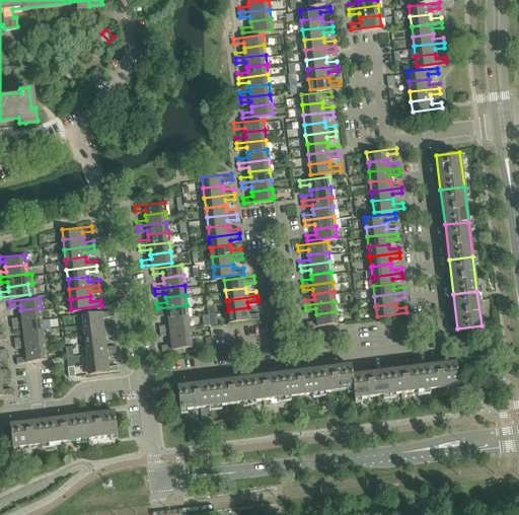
[(188,314),(187,305),(157,308),(157,313),(167,312),(168,317),(188,314)]
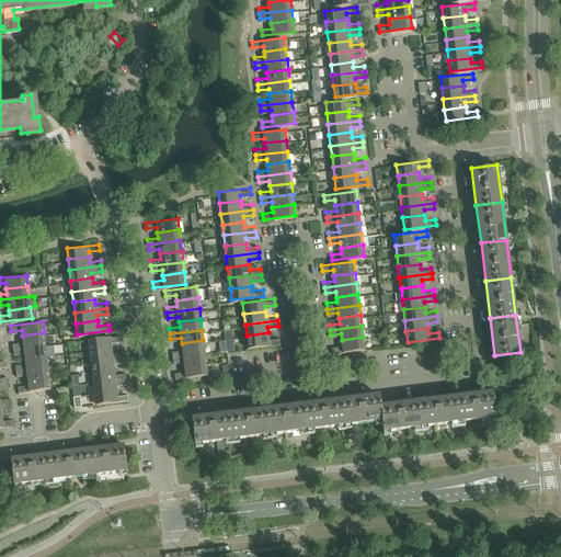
[(44,332),(22,336),(23,340),(12,342),(13,348),(45,343),(44,332)]
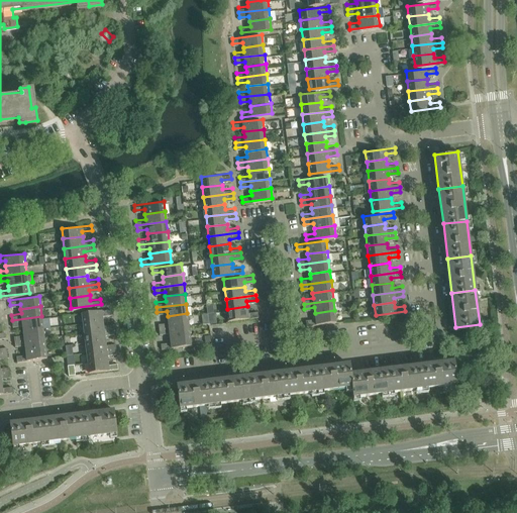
[(247,306),(227,309),(228,319),(257,315),(257,310),(247,311),(247,306)]
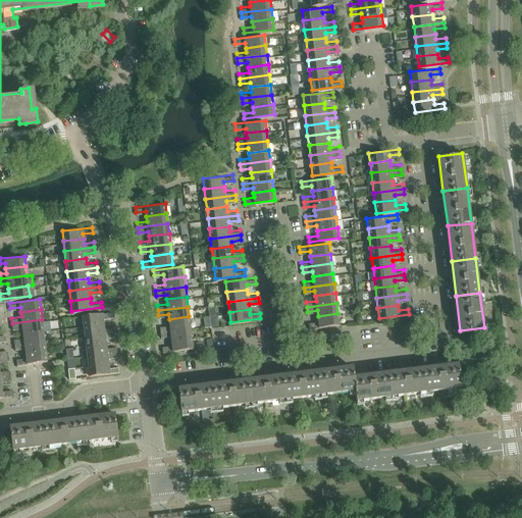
[(82,314),(84,324),(103,321),(103,317),(112,315),(112,310),(82,314)]
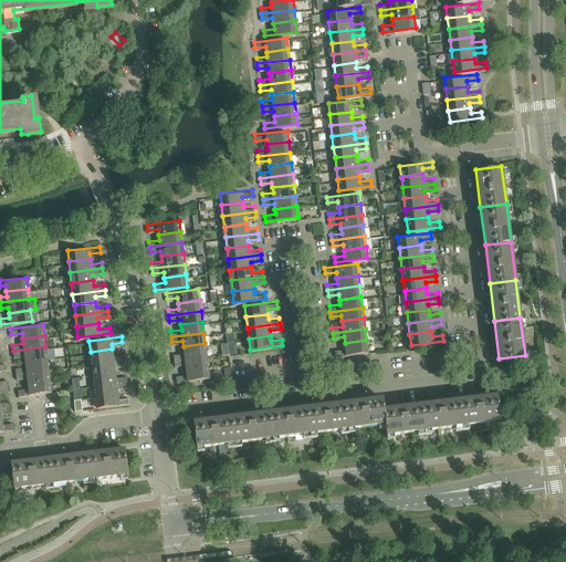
[(366,340),(345,343),(345,347),(334,349),(335,354),(368,351),(366,340)]
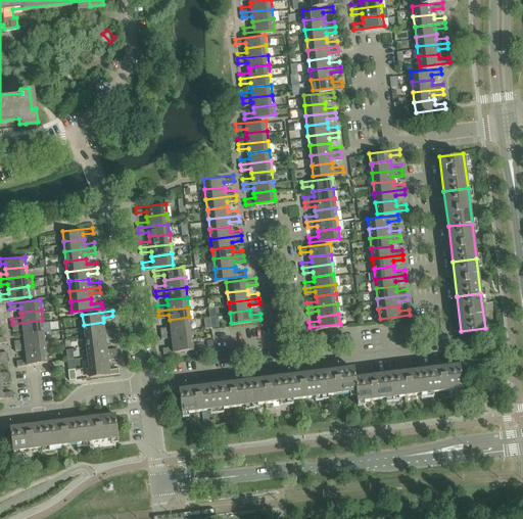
[(160,326),(160,331),(191,327),(189,317),(170,320),(170,325),(160,326)]
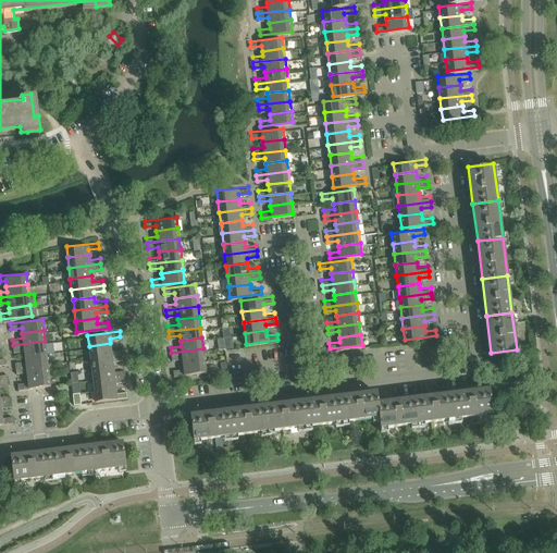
[(24,348),(25,354),(46,352),(45,341),(13,345),(13,351),(24,348)]
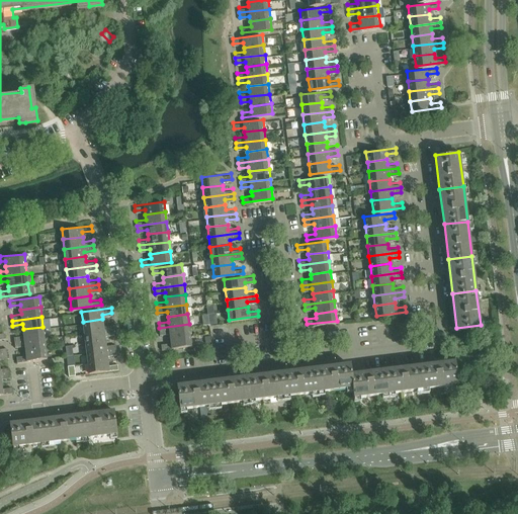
[(102,319),(83,322),(84,332),(113,328),(113,323),(103,324),(102,319)]
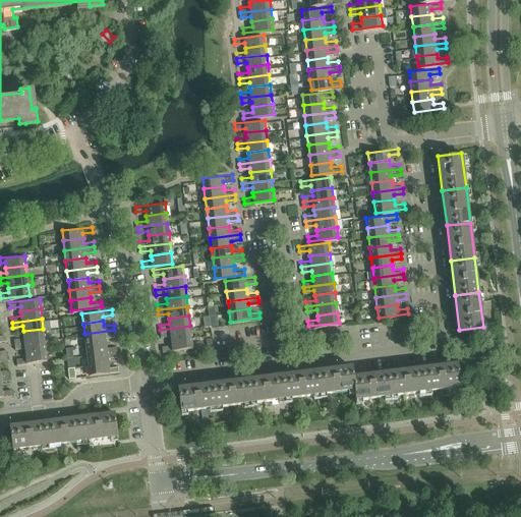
[(190,326),(160,330),(161,335),(170,334),(171,338),(191,336),(190,326)]
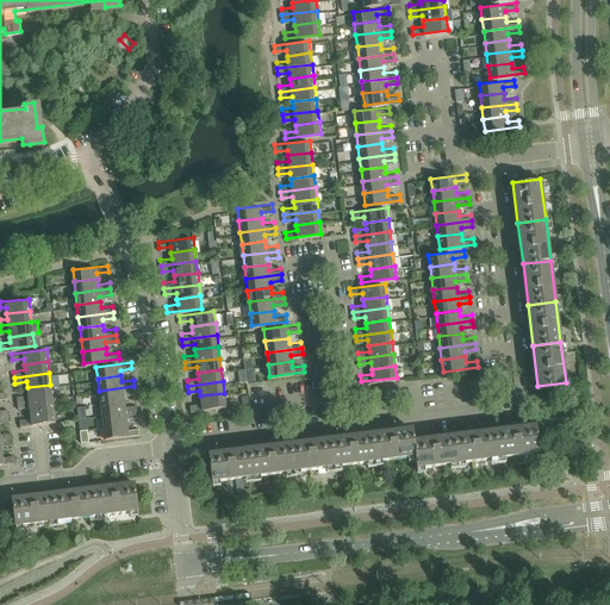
[(50,385),(27,387),(27,393),(17,394),(17,400),(53,395),(50,385)]
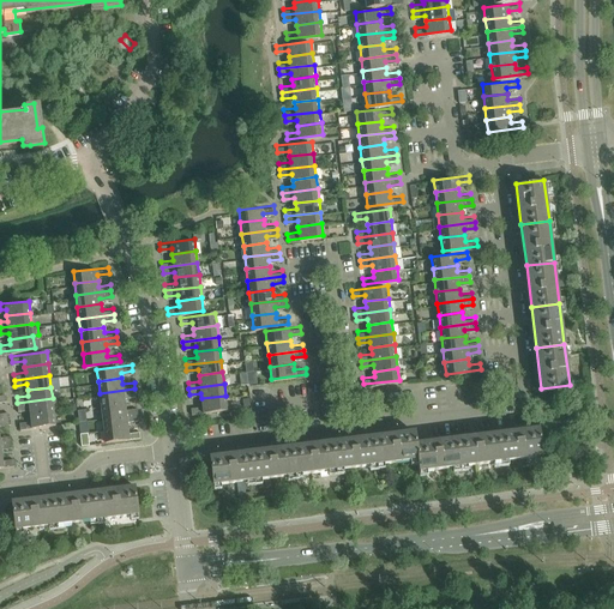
[(100,393),(101,404),(125,402),(124,396),(136,395),(134,389),(100,393)]
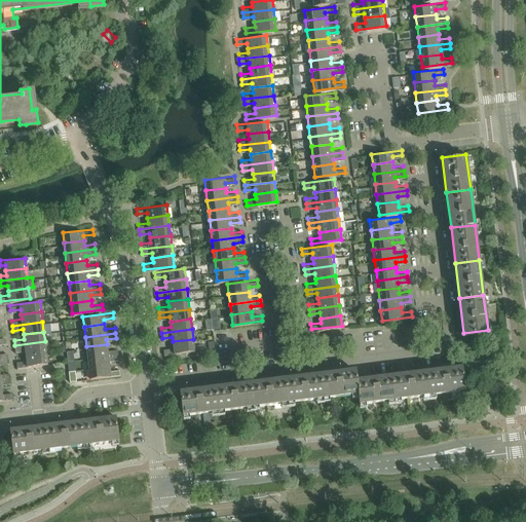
[(193,339),(173,341),(173,346),(163,347),(164,353),(194,349),(193,339)]
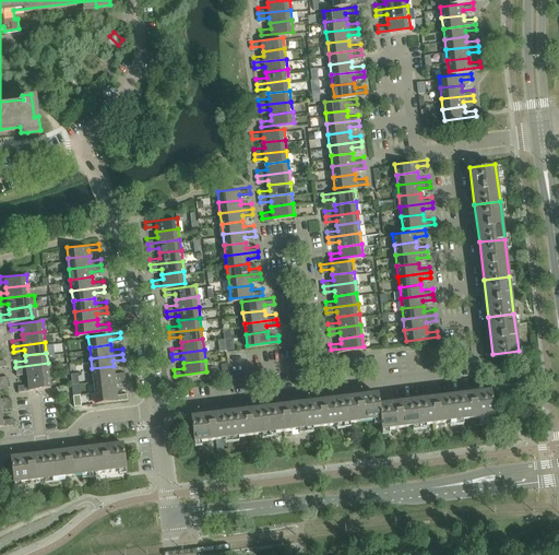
[(48,363),(15,367),(16,373),(26,372),(27,377),(49,374),(48,363)]
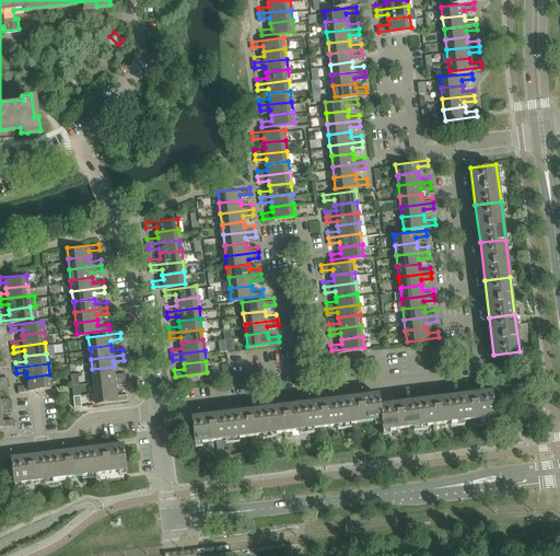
[(92,369),(93,380),(126,375),(125,370),(115,372),(114,367),(92,369)]
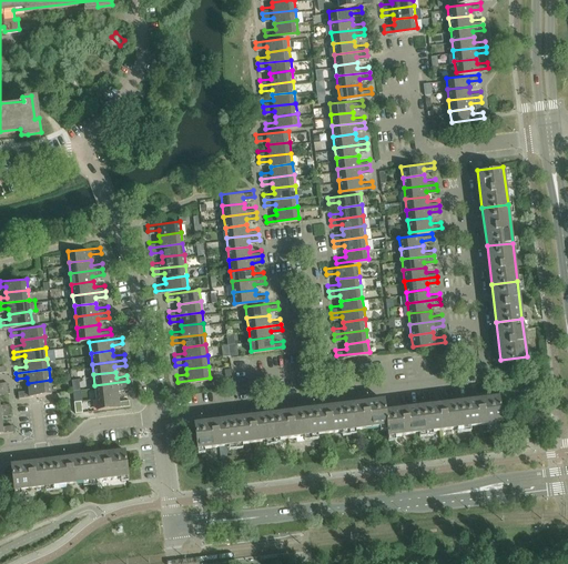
[(50,380),(28,383),(29,388),(18,389),(19,395),(51,391),(50,380)]
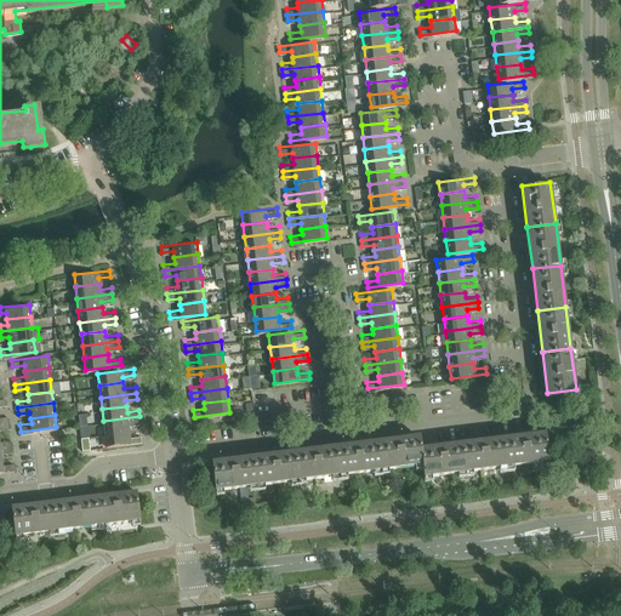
[(103,421),(106,433),(129,429),(129,425),(140,422),(140,416),(103,421)]
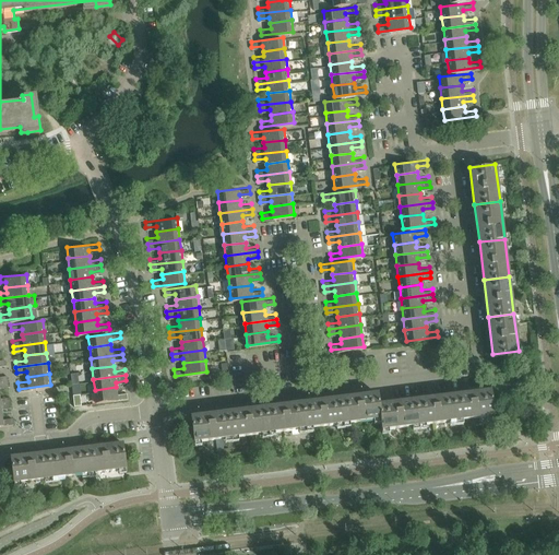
[(116,387),(95,390),(96,401),(128,397),(128,391),(117,392),(116,387)]
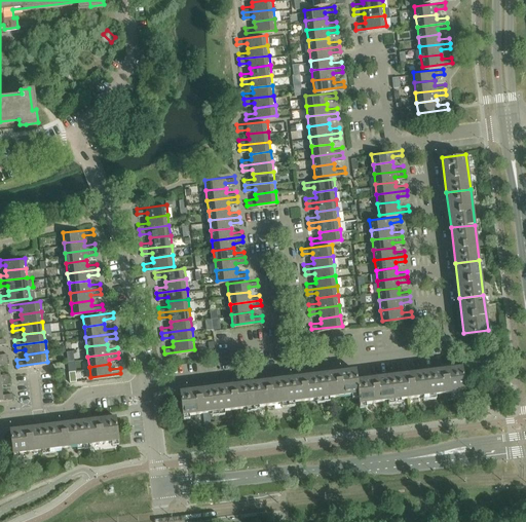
[(426,369),(428,393),(464,388),(461,365),(426,369)]
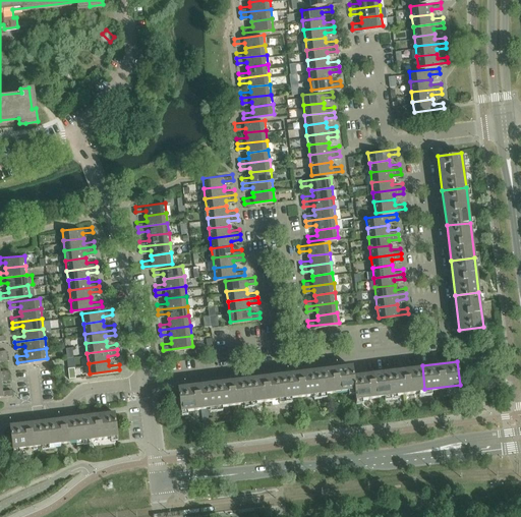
[(320,392),(354,388),(352,374),(353,374),(352,364),(316,368),(320,392)]
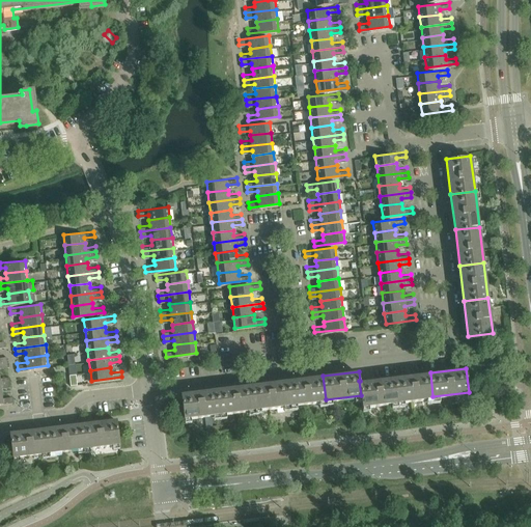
[(432,396),(430,372),(394,377),(397,400),(432,396)]
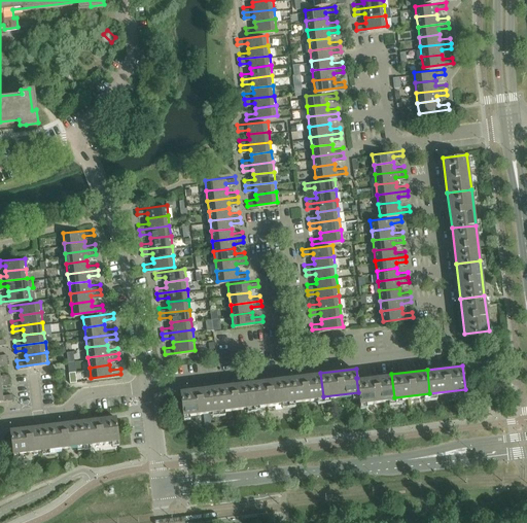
[(285,377),(288,401),(323,396),(320,373),(285,377)]
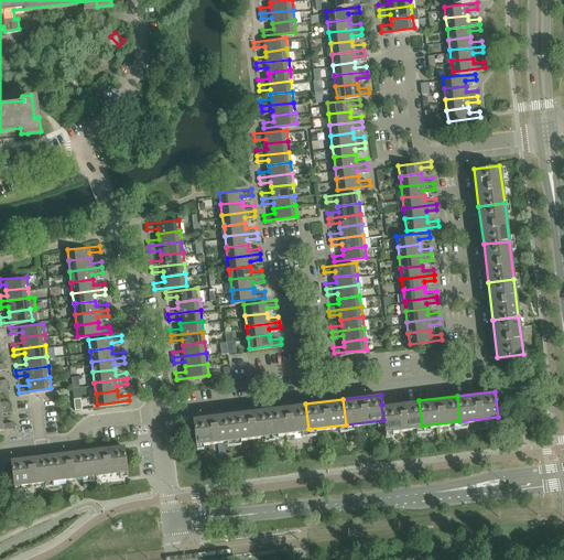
[(422,426),(419,400),(382,405),(381,405),(383,420),(384,431),(422,426)]
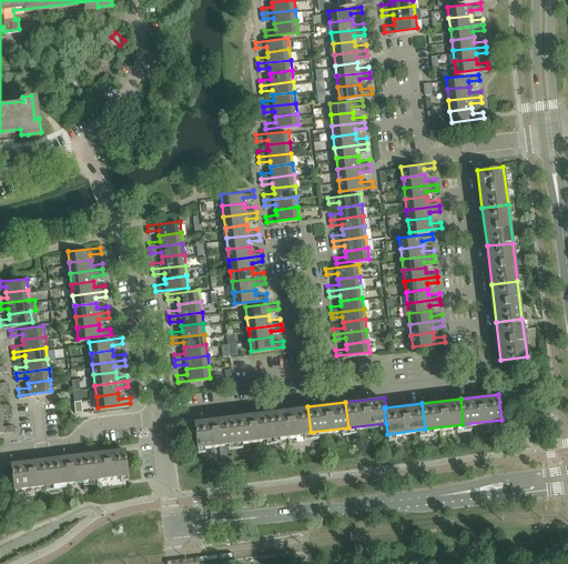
[(11,412),(11,406),(0,408),(0,419),(1,419),(1,413),(11,412)]
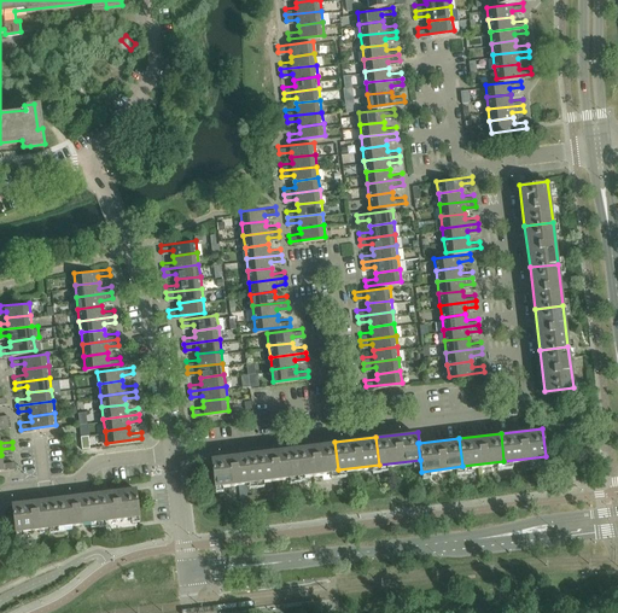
[(293,447),(297,476),(338,470),(334,442),(293,447)]
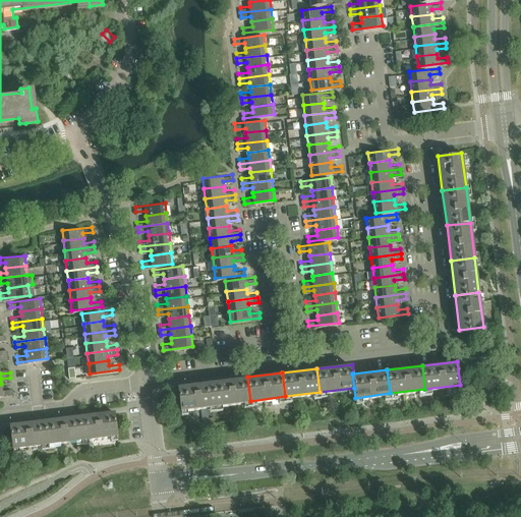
[(247,377),(213,381),(216,405),(250,401),(247,377)]
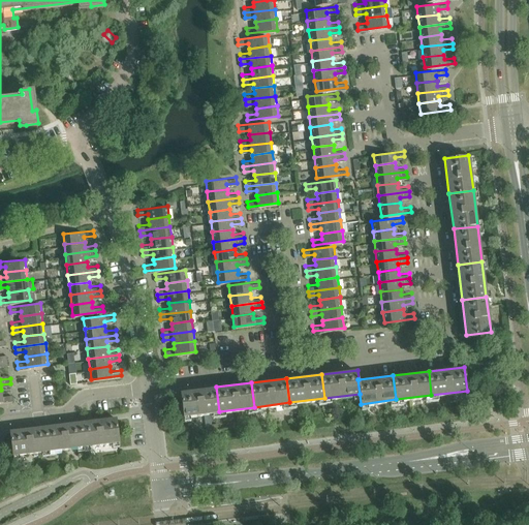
[(219,411),(216,387),(180,392),(183,415),(219,411)]
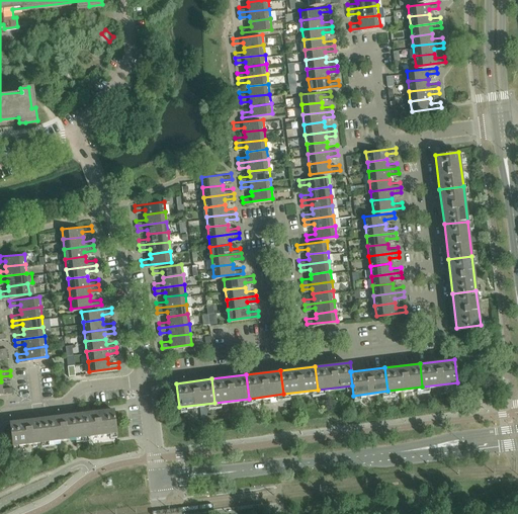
[(1,381),(0,381),(0,392),(12,391),(11,386),(2,387),(1,381)]
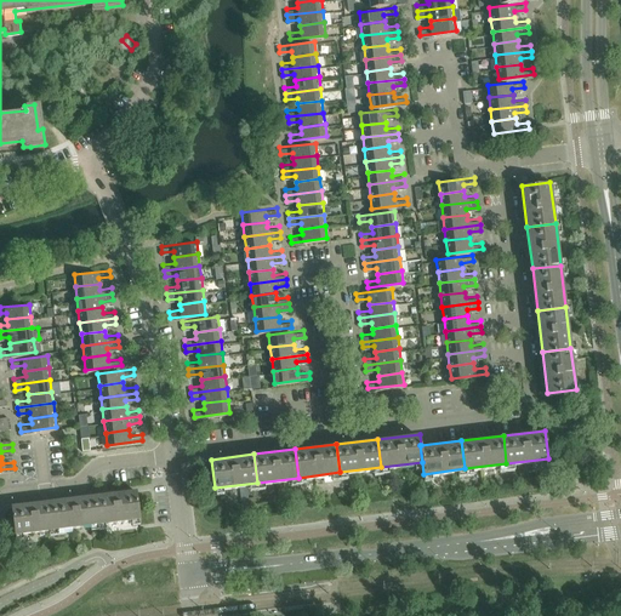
[(95,494),(98,522),(140,517),(136,489),(95,494)]
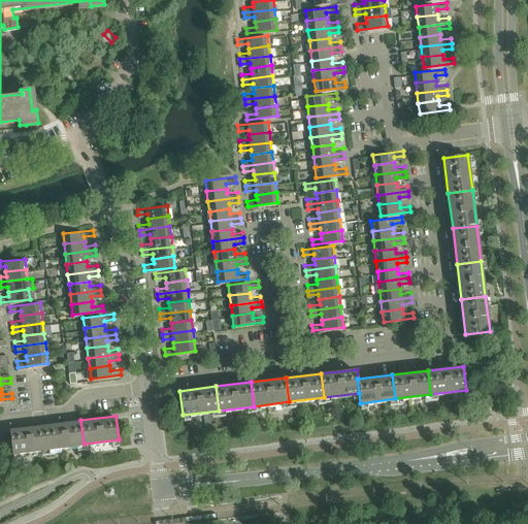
[(80,420),(45,424),(48,449),(84,444),(80,420)]
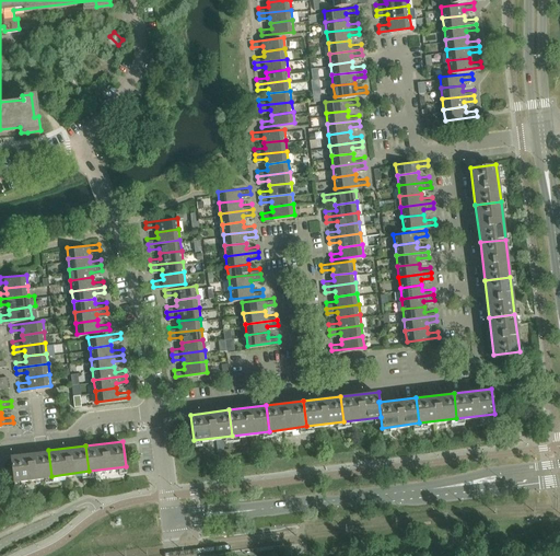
[(51,476),(48,450),(10,454),(13,481),(51,476)]
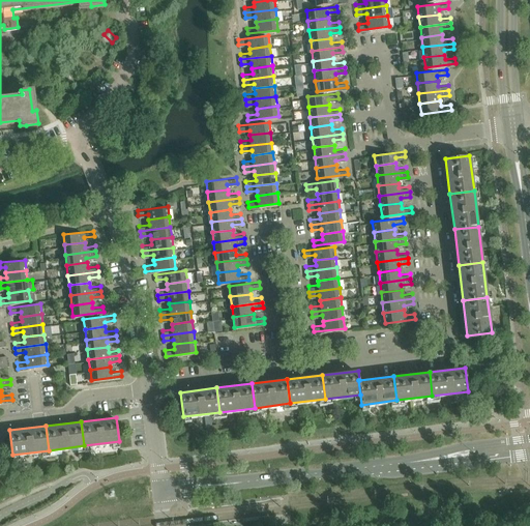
All buildings are outlined.
